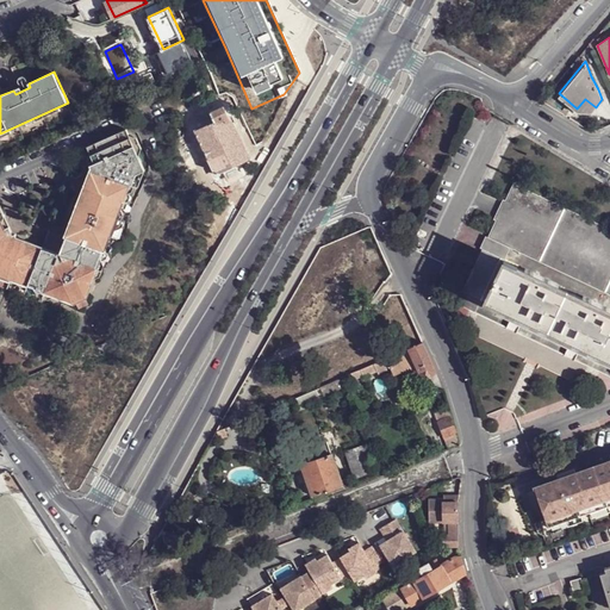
[(578,113),(577,109),(559,93),(558,95),(578,113)]
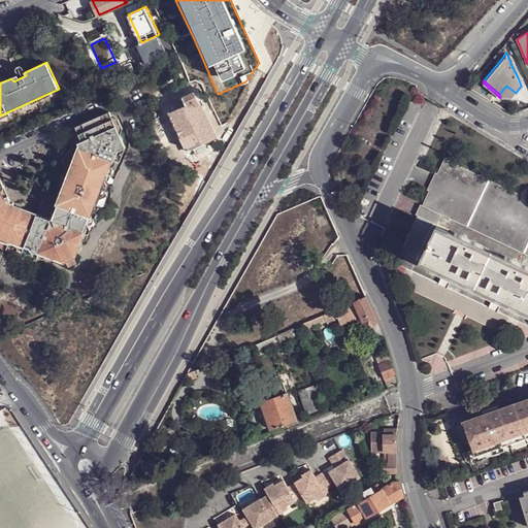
[(499,94),(500,98),(512,98),(516,93),(506,86),(499,94)]
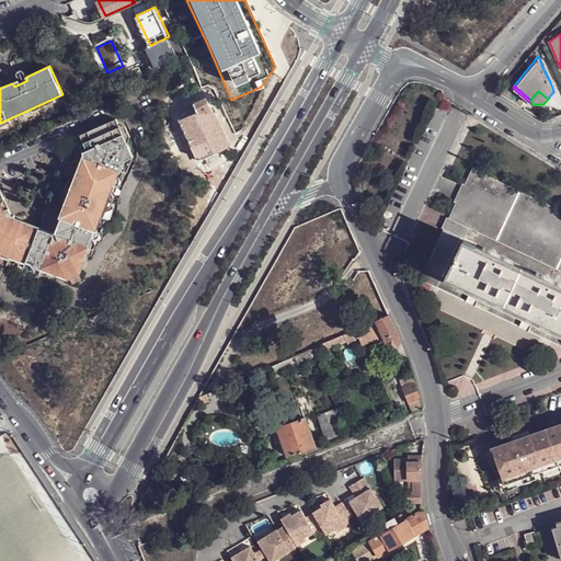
[(231,146),(207,96),(195,102),(198,111),(181,119),(194,145),(193,146),(199,161),(206,158),(221,151),(231,146)]
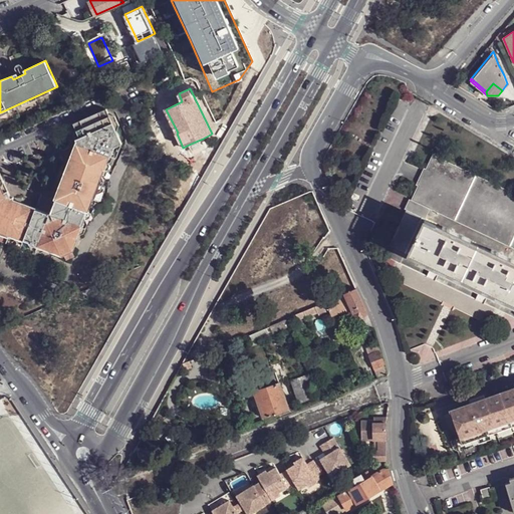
[(106,107),(74,122),(79,137),(76,139),(77,142),(52,212),(54,218),(51,219),(49,213),(15,200),(13,204),(3,200),(6,191),(4,192),(0,184),(0,230),(39,245),(40,242),(62,250),(72,245),(80,225),(83,225),(93,196),(91,195),(96,182),(98,182),(115,137),(118,136),(106,107)]
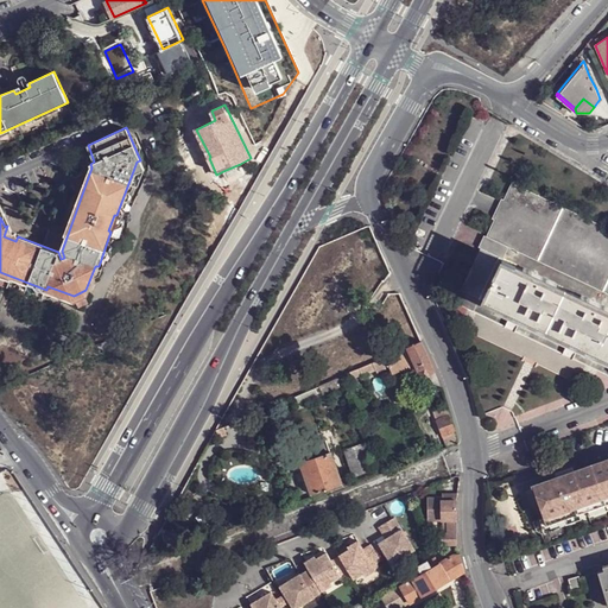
[(223,171),(229,182),(244,173),(240,164),(223,171)]
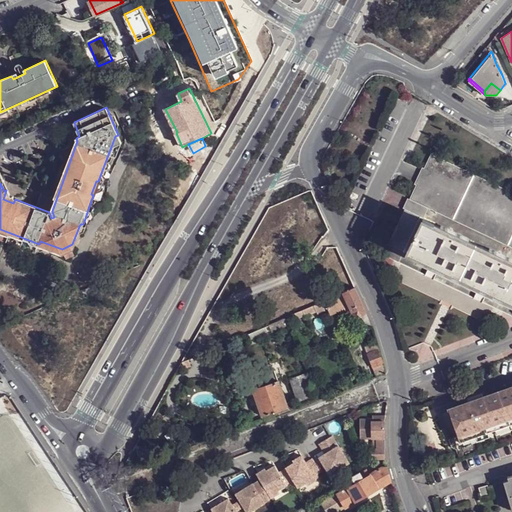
[(511,195),(431,158),(425,171),(412,199),(429,207),(511,246),(511,195)]
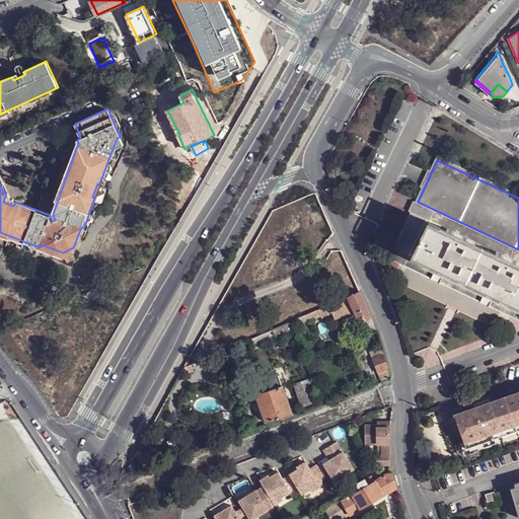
[(429,222),(435,210),(418,202),(412,214),(429,222)]
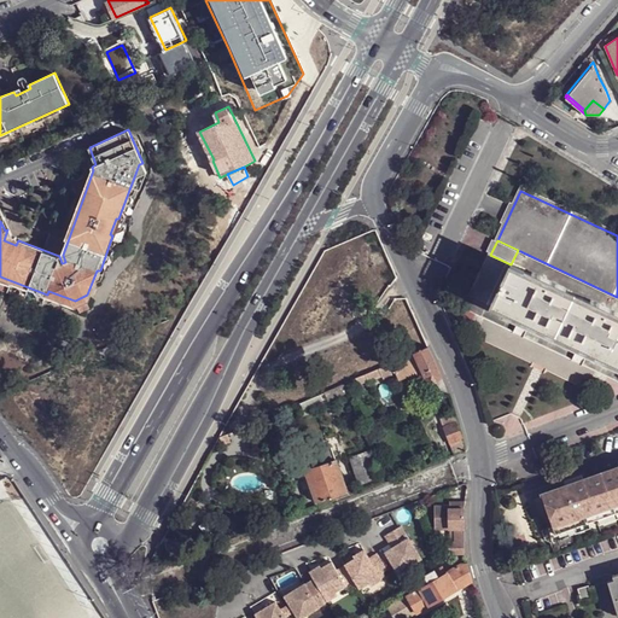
[(472,295),(493,304),(511,264),(490,255),(472,295)]
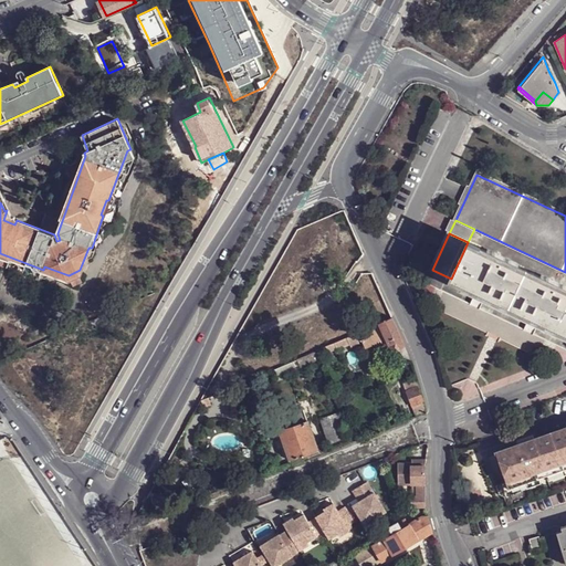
[(451,279),(453,280),(471,244),(468,242),(451,279)]
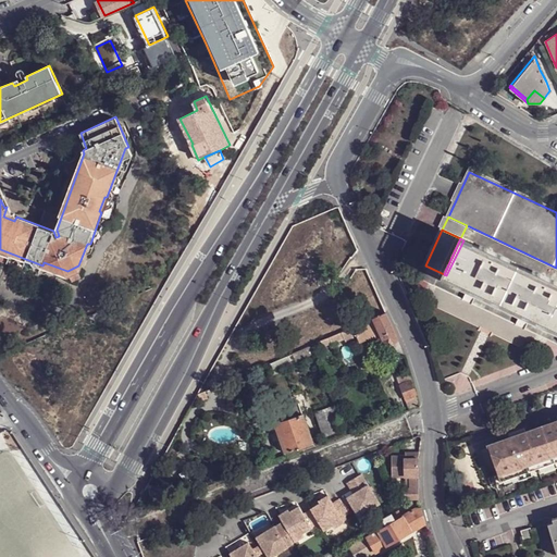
[(463,240),(446,275),(470,287),(472,287),(478,291),(480,292),(523,312),(524,313),(533,317),(556,329),(556,282),(533,271),(532,272),(509,262),(510,260),(480,246),(479,247),(463,240)]
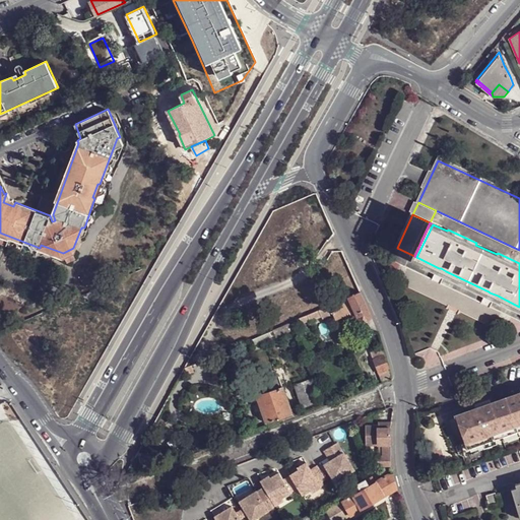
[(401,283),(494,329),(498,321),(501,314),(492,308),(484,305),(482,303),(442,283),(440,282),(435,280),(433,279),(409,268),(405,277),(401,283)]
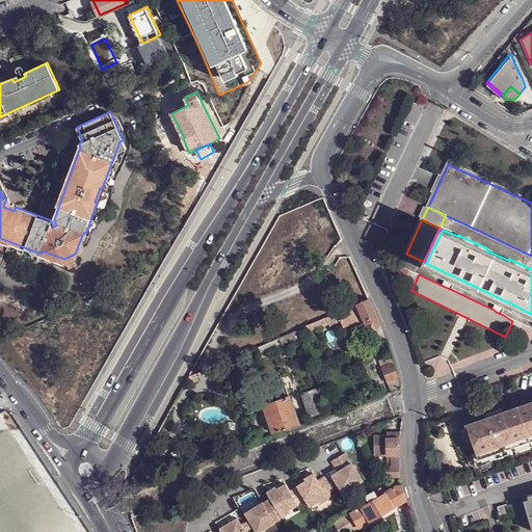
[(370,300),(357,304),(365,318),(367,325),(378,328),(381,325),(370,300)]
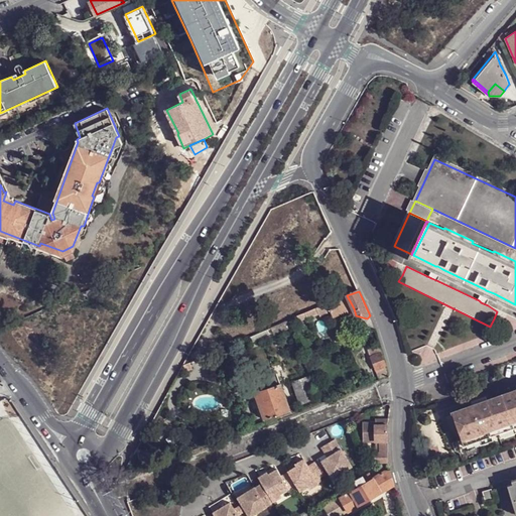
[(356,316),(346,295),(316,308),(320,316),(331,312),(334,317),(343,313),(346,320),(356,316)]
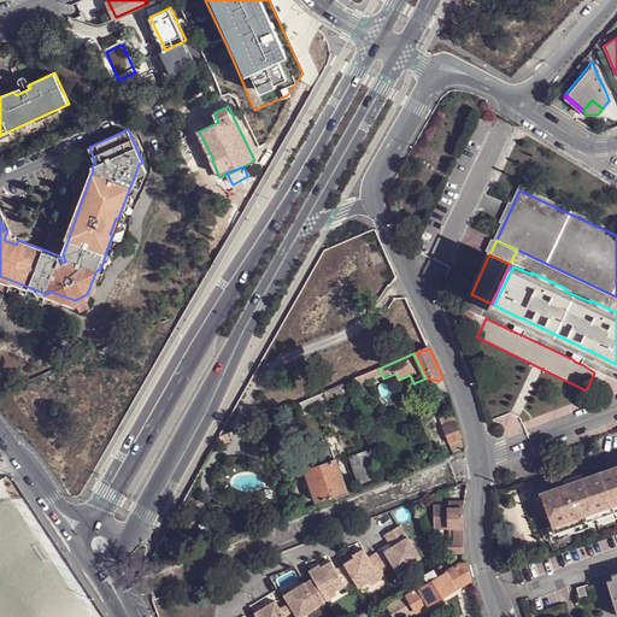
[(325,392),(329,400),(348,392),(345,383),(325,392)]
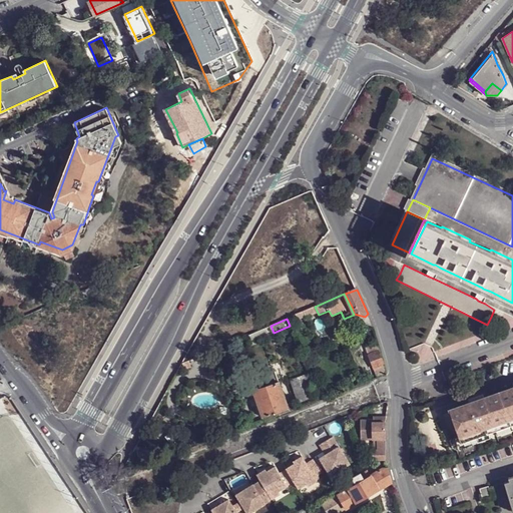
[(369,351),(376,369),(386,365),(380,347),(369,351)]
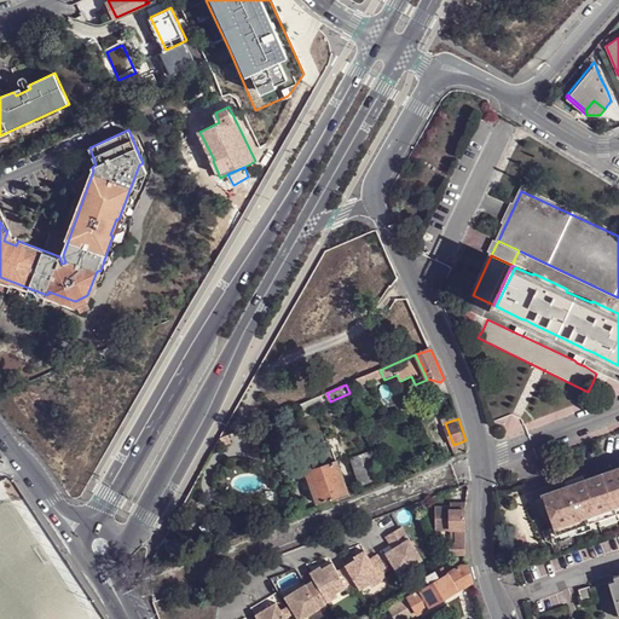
[(466,440),(453,445),(455,450),(457,456),(467,452),(468,449),(466,440)]
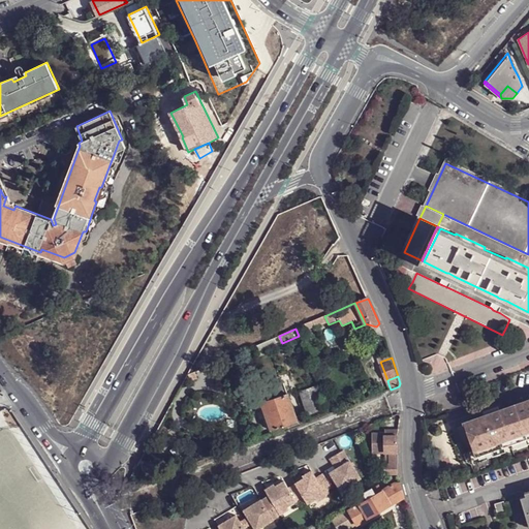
[(325,407),(317,383),(302,389),(311,411),(325,407)]
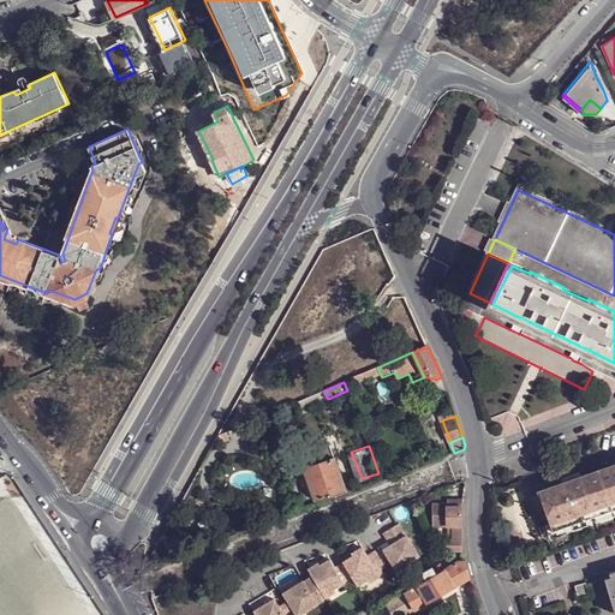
[(316,454),(320,463),(335,457),(333,448),(316,454)]
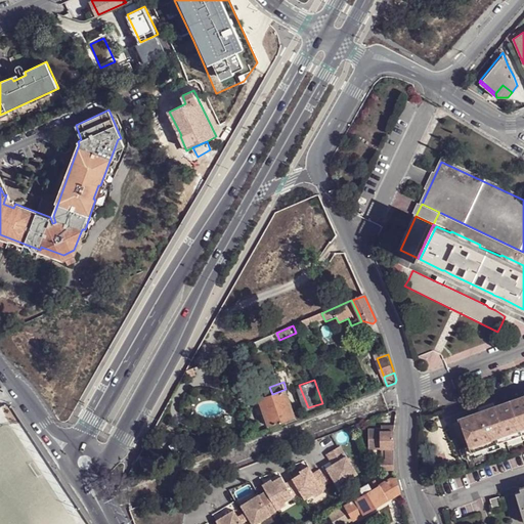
[(269,427),(296,418),(294,411),(286,389),(272,394),(259,398),(269,427)]
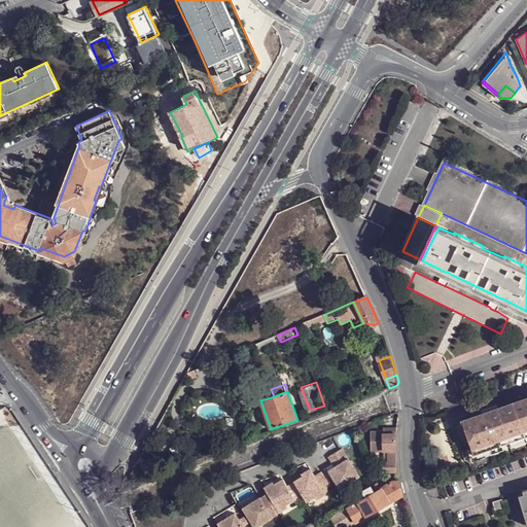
[(484,417),(462,425),(470,449),(461,453),(464,460),(471,463),(476,462),(473,457),(526,437),(526,400),(497,413),(498,415),(485,420),(484,417)]
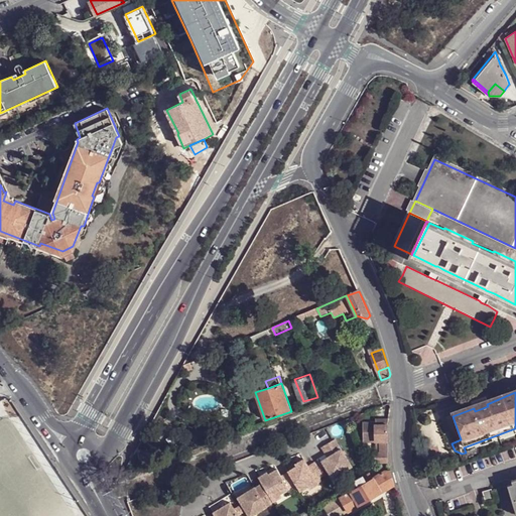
[(389,426),(377,426),(377,443),(384,443),(383,455),(375,455),(376,465),(378,465),(389,464),(389,426)]
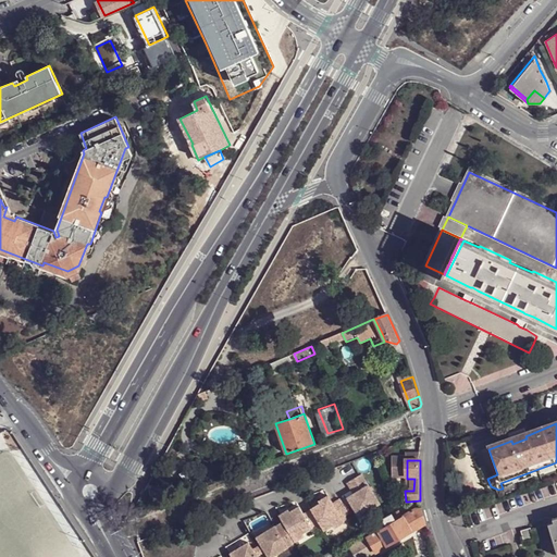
[(367,484),(362,475),(348,484),(353,493),(367,484)]
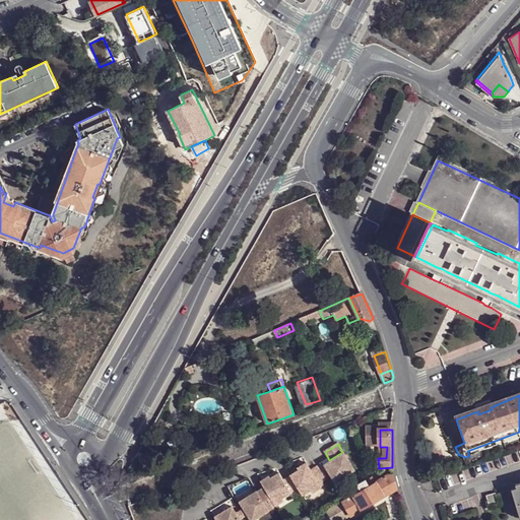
[(387,447),(380,447),(377,447),(376,458),(378,458),(386,458),(387,447)]
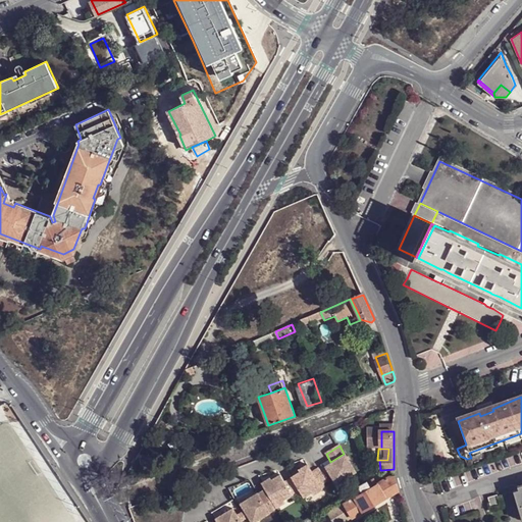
[(345,457),(329,467),(334,474),(330,476),(336,486),(355,474),(345,457)]
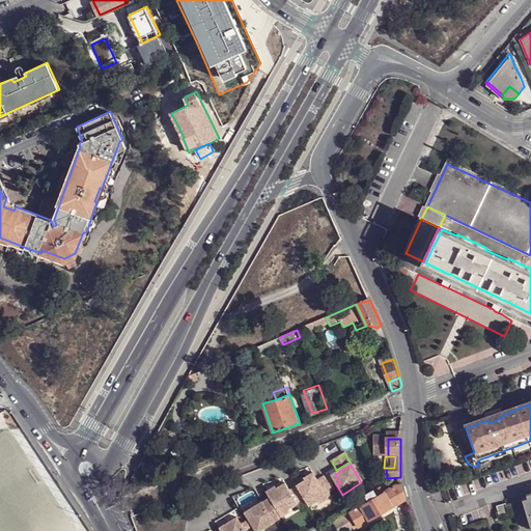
[(299,490),(307,503),(310,508),(318,503),(320,506),(330,500),(328,497),(335,493),(326,476),(318,481),(310,486),(308,484),(299,490)]
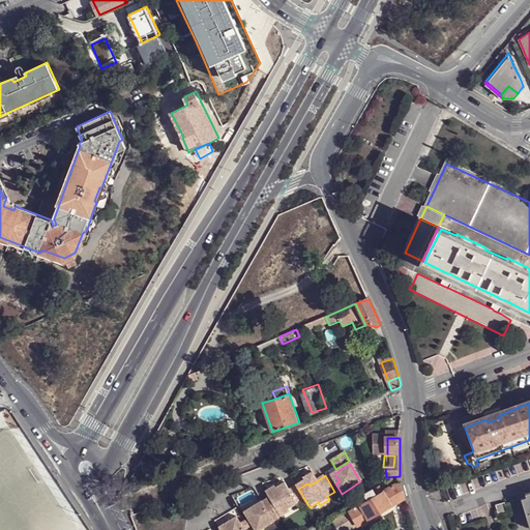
[(310,486),(318,480),(314,476),(306,481),(307,483),(310,486)]
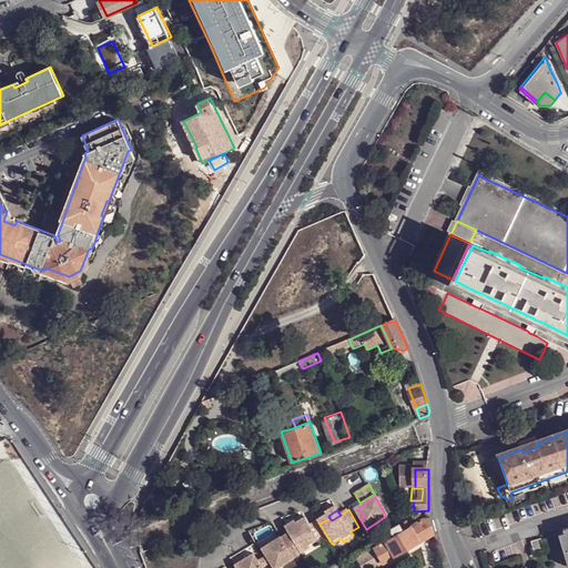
[(401,527),(392,531),(393,534),(389,537),(392,540),(376,550),(384,565),(435,536),(430,520),(425,523),(405,534),(401,527)]
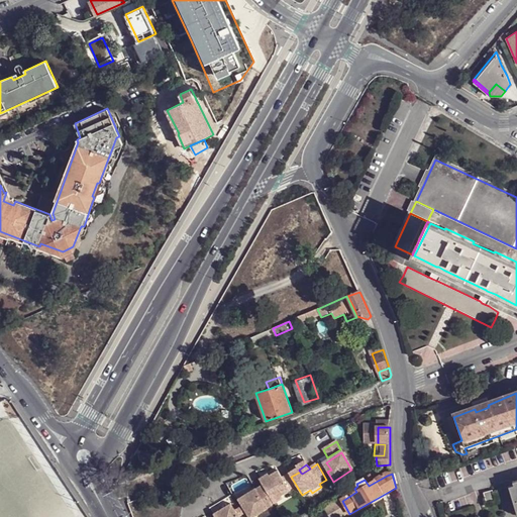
[(272,481),(274,483),(265,488),(273,502),(276,507),(285,501),(283,498),(291,493),(292,495),(299,490),(291,477),(285,481),(281,475),(272,481)]
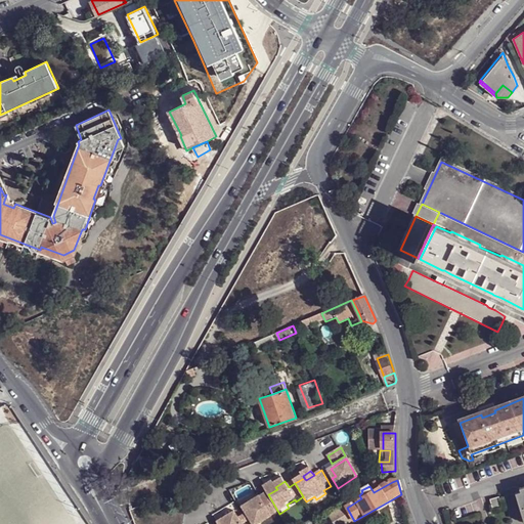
[(274,485),(266,490),(268,494),(277,489),(275,487),(274,485)]
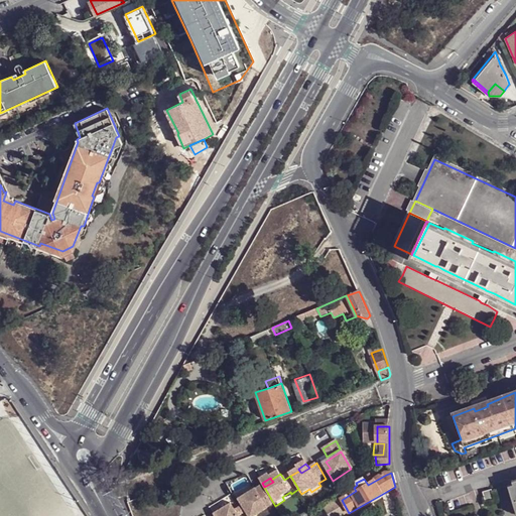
[(272,501),(264,487),(248,497),(250,500),(243,504),(250,515),(259,515),(270,509),(266,504),(272,501)]
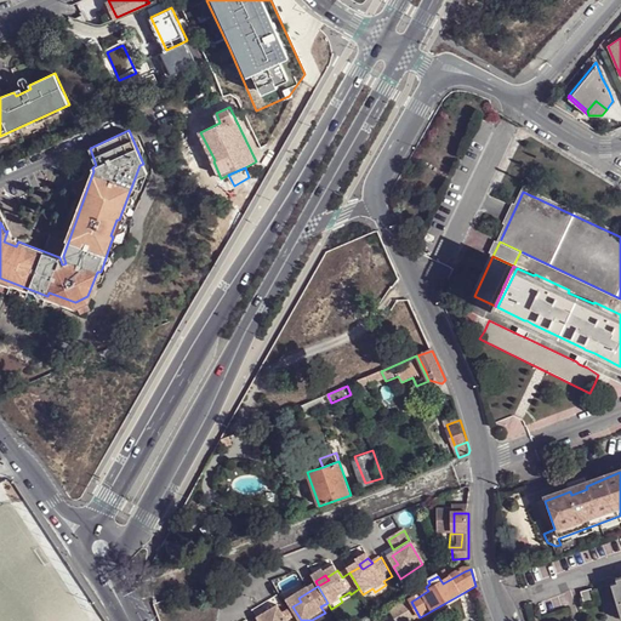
[(582,594),(586,607),(598,603),(594,591),(582,594)]
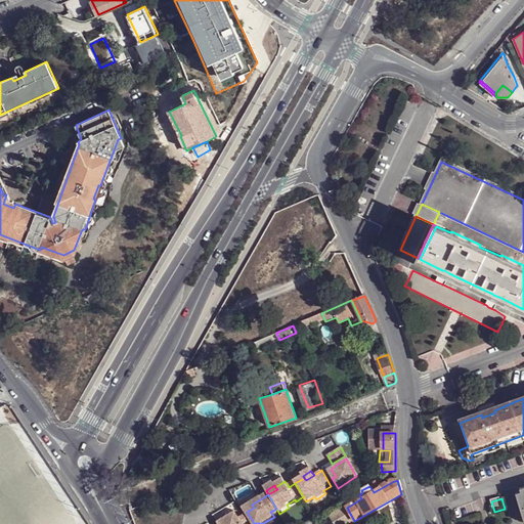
[(349,523),(354,521),(347,508),(346,506),(330,515),(335,523),(349,523)]
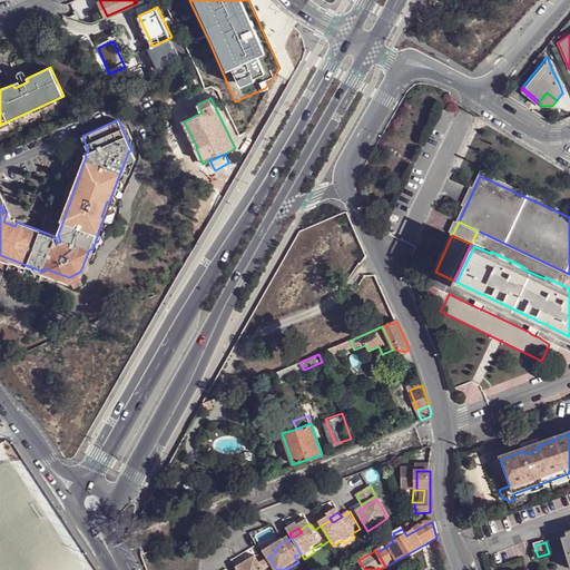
[(239,569),(264,569),(257,558),(241,569),(239,569)]
